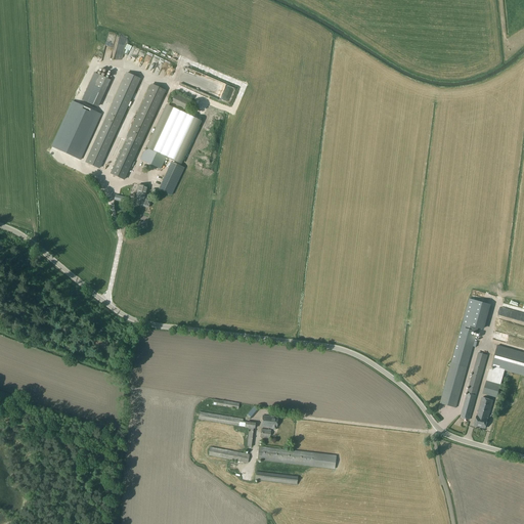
[(167,69),(168,63),(163,61),(164,59),(158,57),(158,60),(163,62),(161,67),(167,69)]
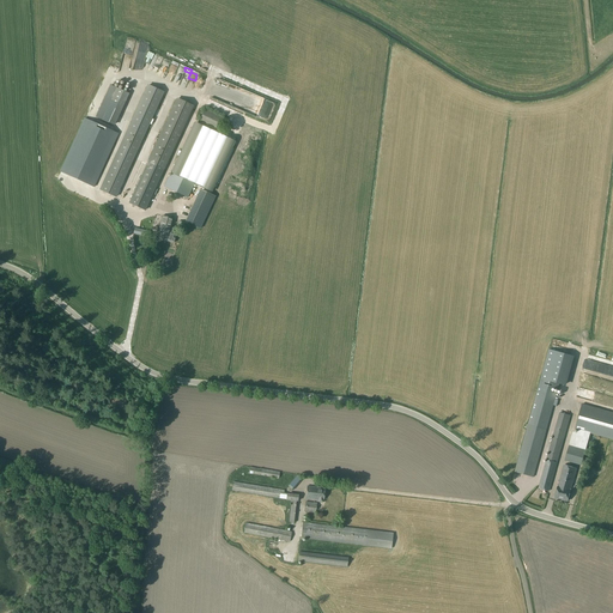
[(213,90),(211,93),(240,105),(241,103),(246,92),(237,89),(234,89),(234,87),(229,86),(228,82),(225,87),(213,90)]
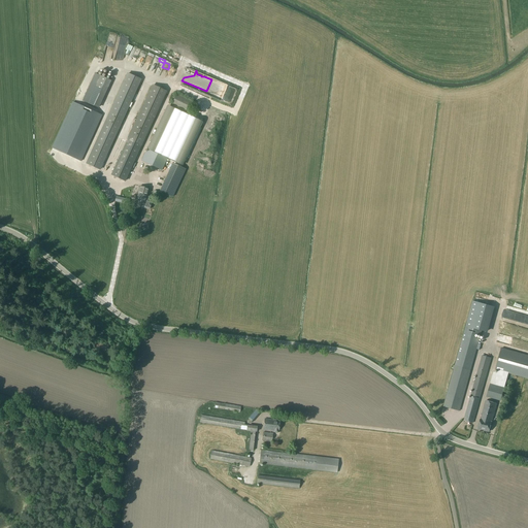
[(127,73),(106,121),(87,163),(99,169),(140,79),(127,73)]
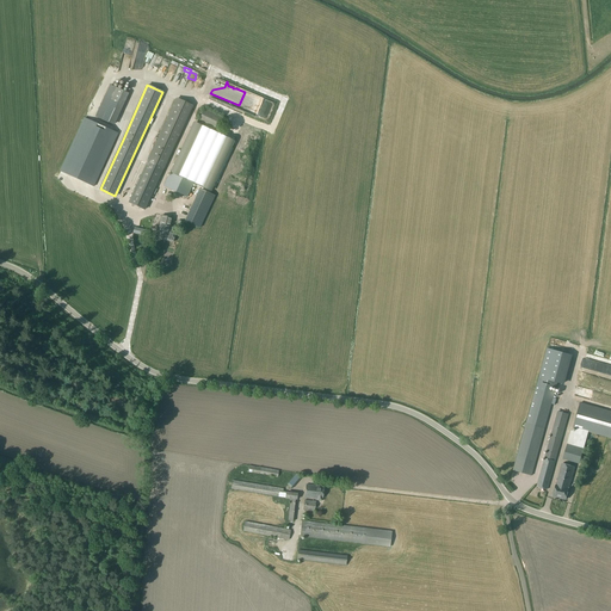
[(128,93),(116,87),(102,119),(112,124),(128,93)]
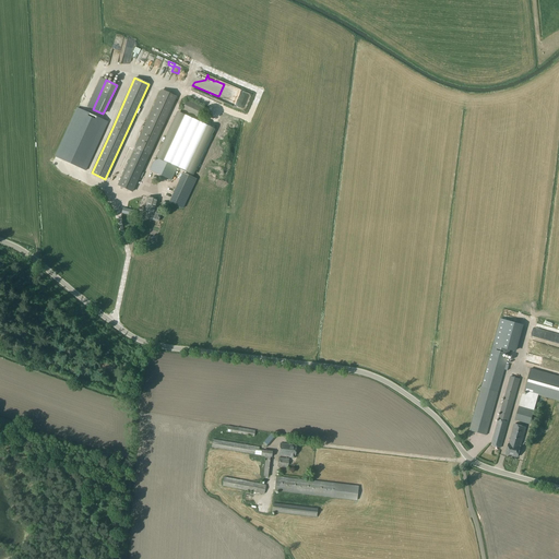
[(132,191),(176,96),(162,90),(118,186),(132,191)]
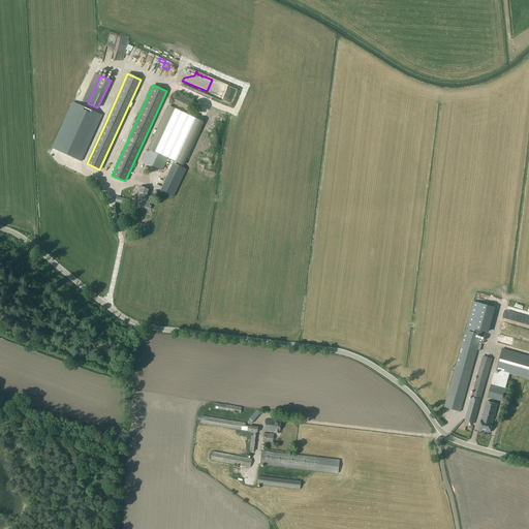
[(194,102),(177,94),(172,105),(189,114),(194,102)]
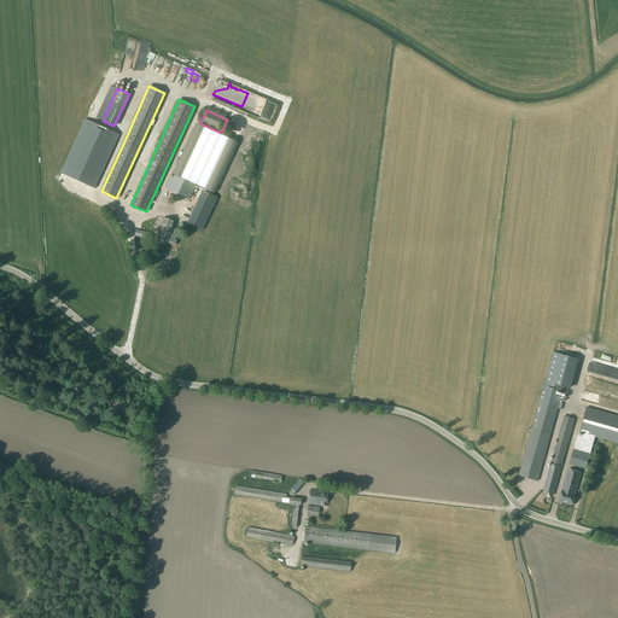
[(86,120),(62,173),(93,187),(94,188),(120,135),(100,127),(86,120)]
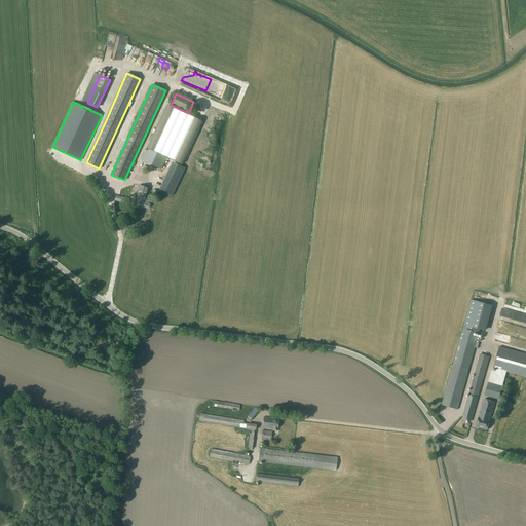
[(145,152),(141,160),(161,170),(187,115),(177,110),(172,120),(162,116),(146,153),(145,152)]
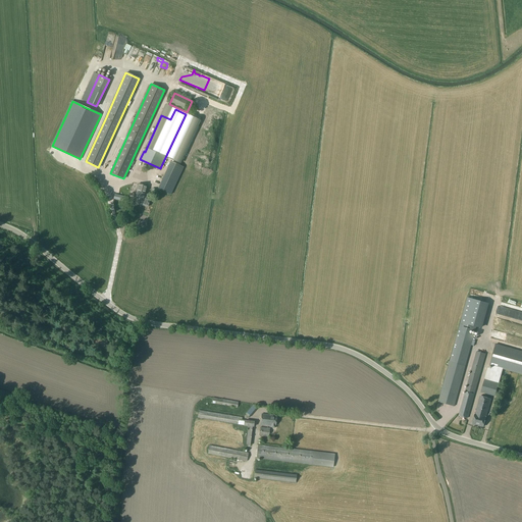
[(159,189),(161,190),(170,194),(178,178),(167,172),(166,174),(165,176),(163,181),(160,187),(159,189)]
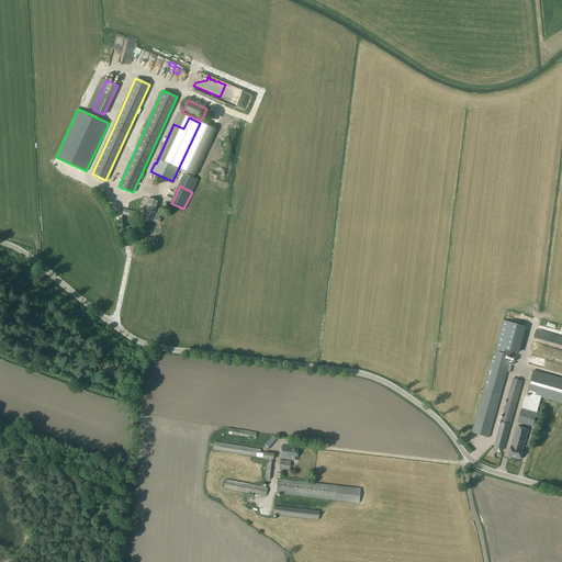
[(156,211),(159,201),(148,198),(145,210),(147,210),(144,220),(153,222),(153,221),(159,223),(160,215),(158,214),(158,212),(156,211)]
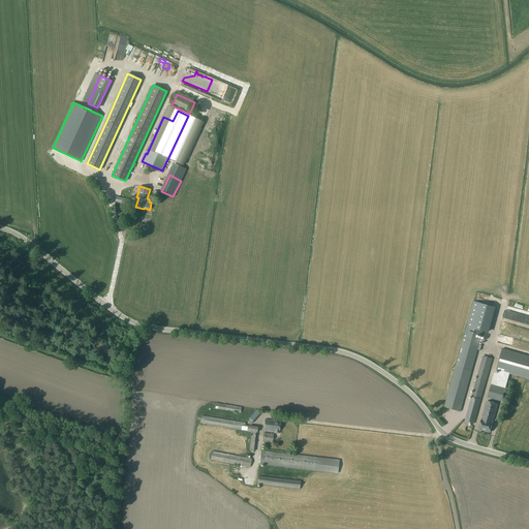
[(142,213),(141,222),(148,223),(149,214),(142,213)]
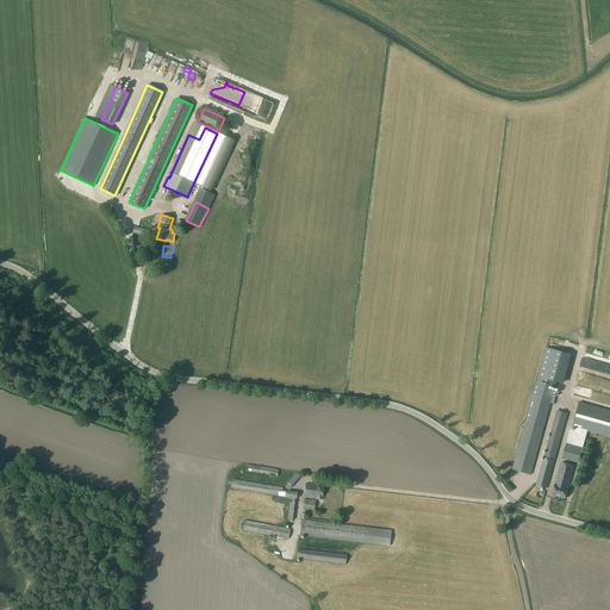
[(567,359),(561,393),(568,394),(572,379),(574,379),(578,360),(567,359)]
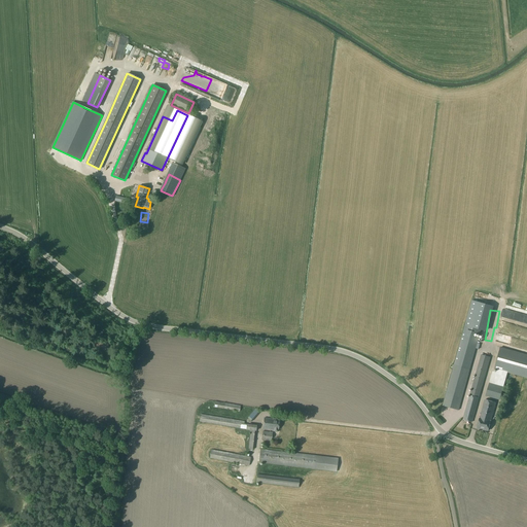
[(526,329),(503,323),(501,331),(516,335),(513,347),(526,350),(526,329)]
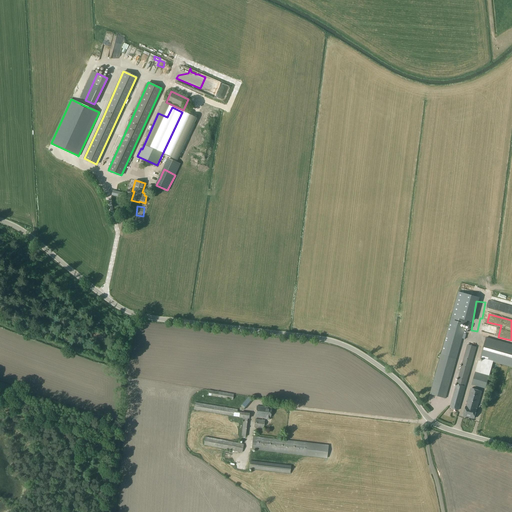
[(465,328),(450,324),(441,355),(456,360),(465,328)]
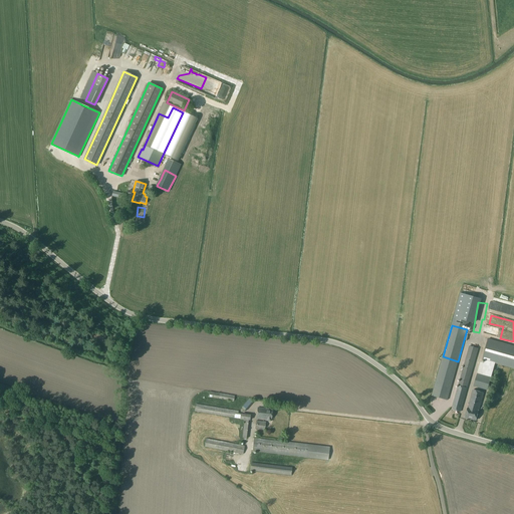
[(513,345),(488,338),(482,359),(513,368),(513,345)]
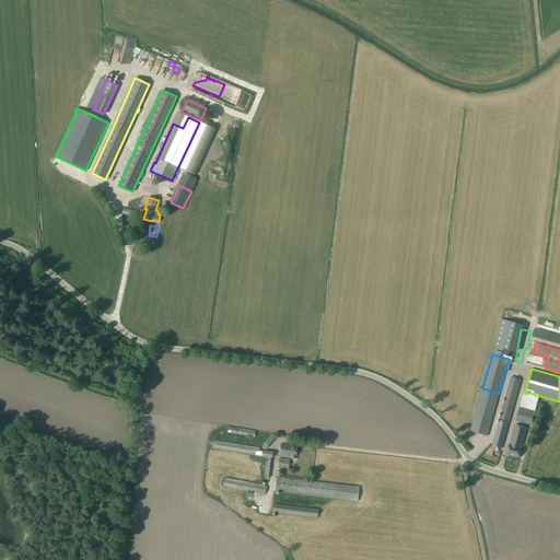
[(510,381),(491,446),(502,448),(521,383),(510,381)]
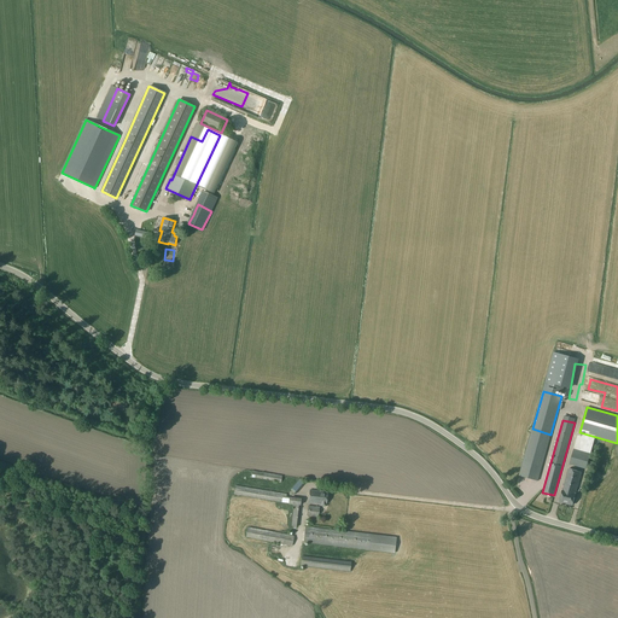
[(519,476),(537,481),(551,435),(532,429),(519,476)]
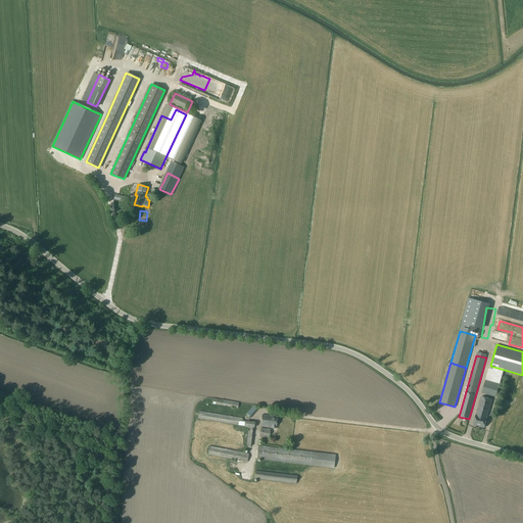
[(476,415),(473,425),(484,428),(487,418),(492,399),(481,396),(476,415)]
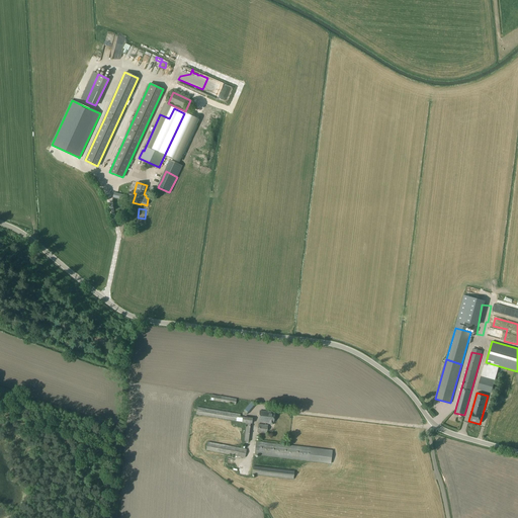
[(210,400),(236,405),(237,399),(211,395),(210,400)]
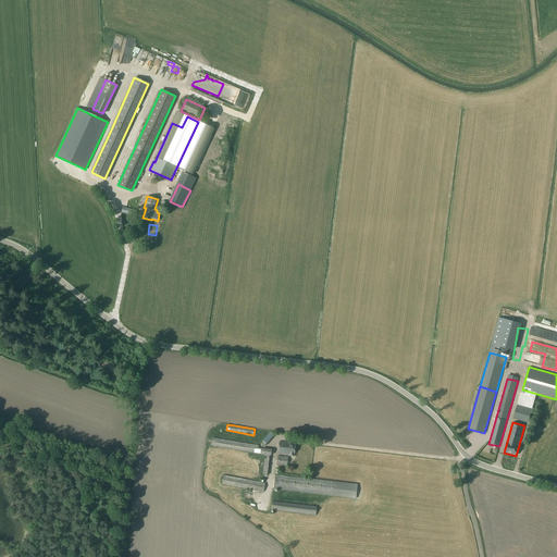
[(274,436),(270,432),(262,442),(267,446),(274,436)]
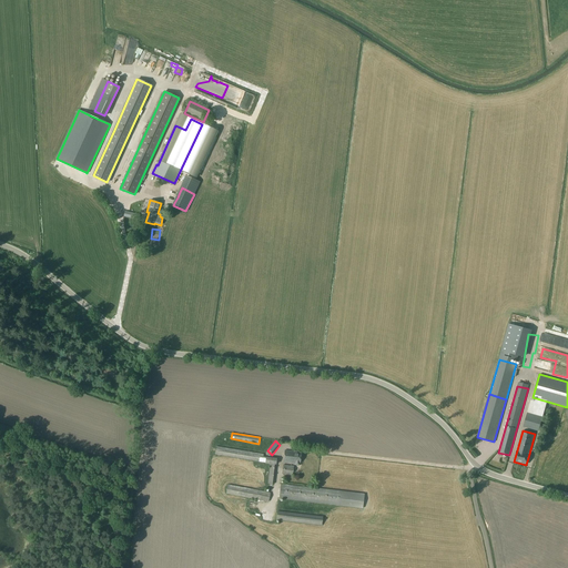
[(265,463),(265,464),(270,464),(267,484),(274,484),(276,465),(276,458),(265,457),(263,457),(264,454),(216,446),(215,455),(265,463)]
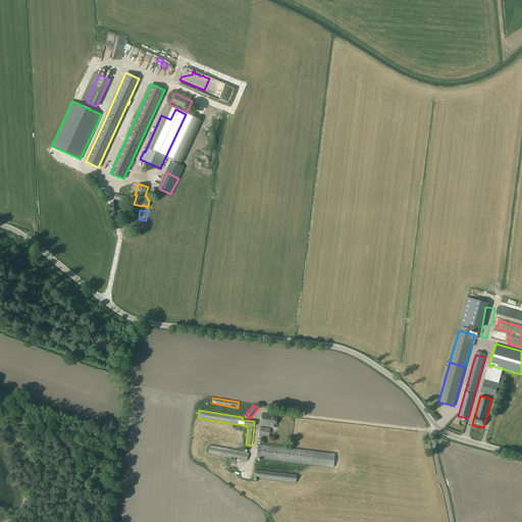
[(275,426),(276,416),(262,414),(260,425),(271,426),(271,427),(275,428),(275,426)]
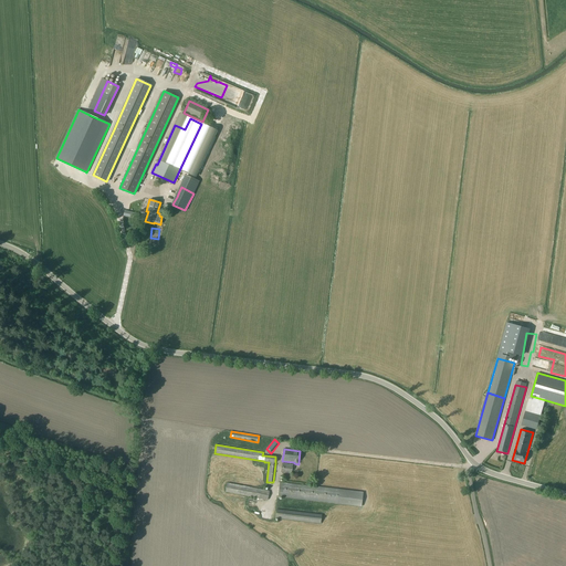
[(292,474),(293,464),(282,463),(281,472),(292,474)]
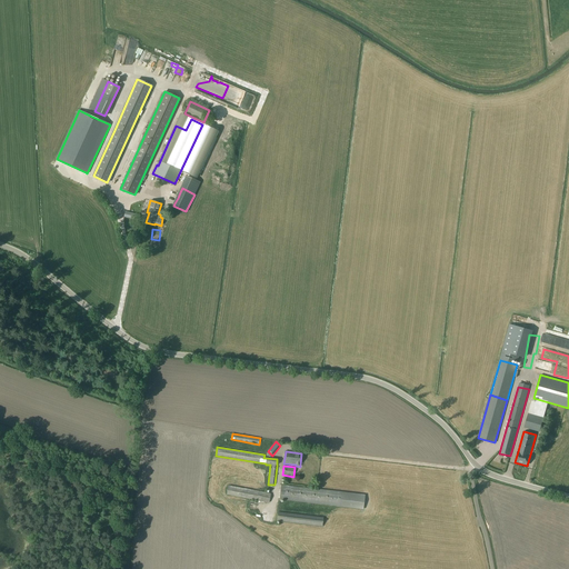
[(281,485),(279,500),(363,510),(365,495),(281,485)]
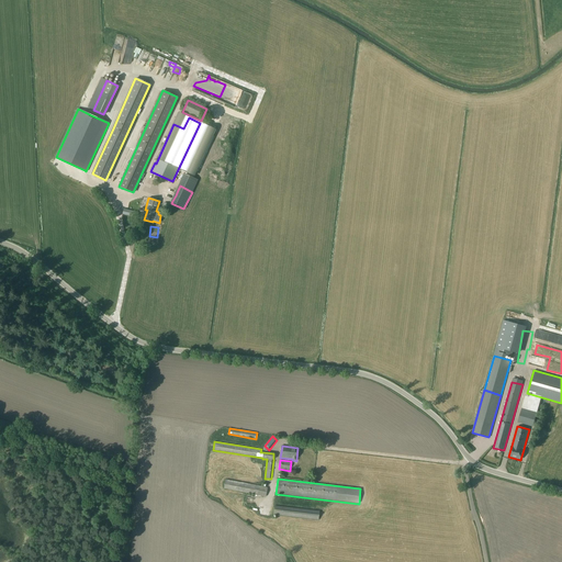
[(224,489),(266,497),(268,487),(225,480),(224,489)]
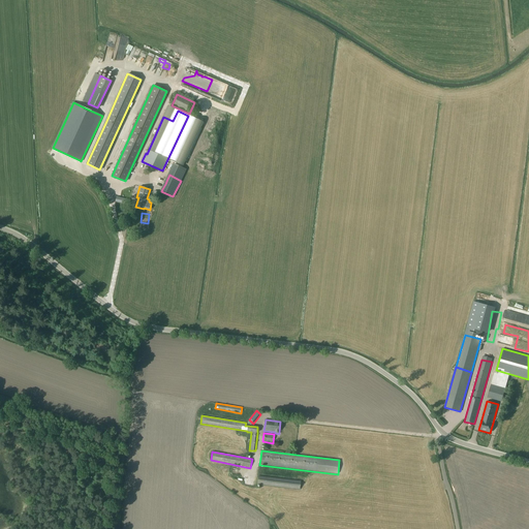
[(258,476),(257,485),(300,490),(301,481),(258,476)]
